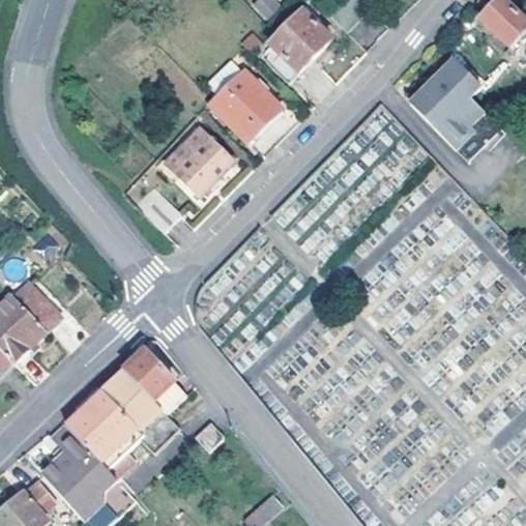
[(249,0),(247,1),(262,16),(278,1),(276,0),(249,0)]
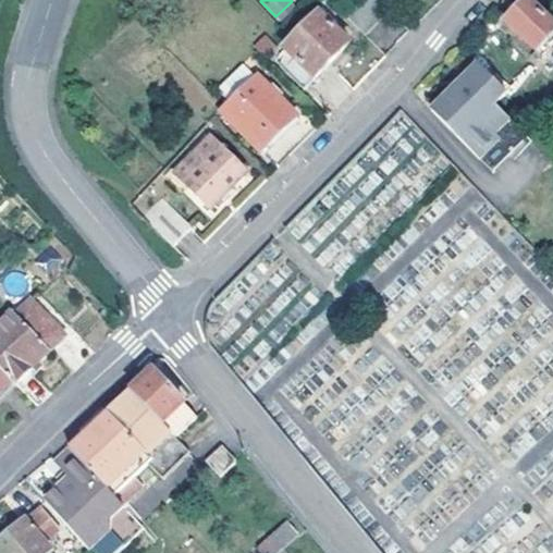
[(346,0),(339,8),(365,33),(388,5),(381,0),(346,0)]
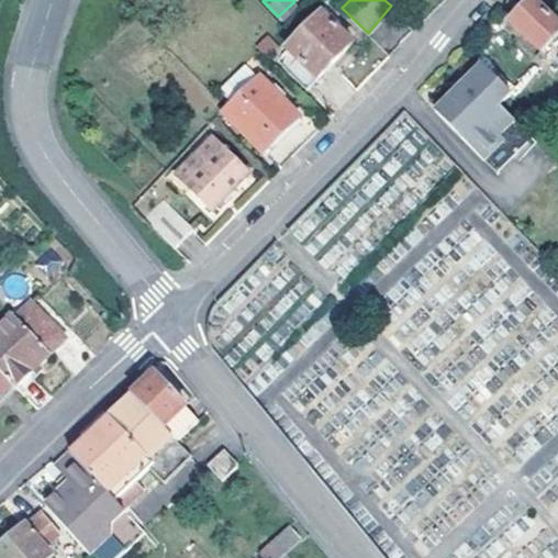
[(557,28),(557,23),(535,0),(525,0),(509,18),(538,47),(557,28)]
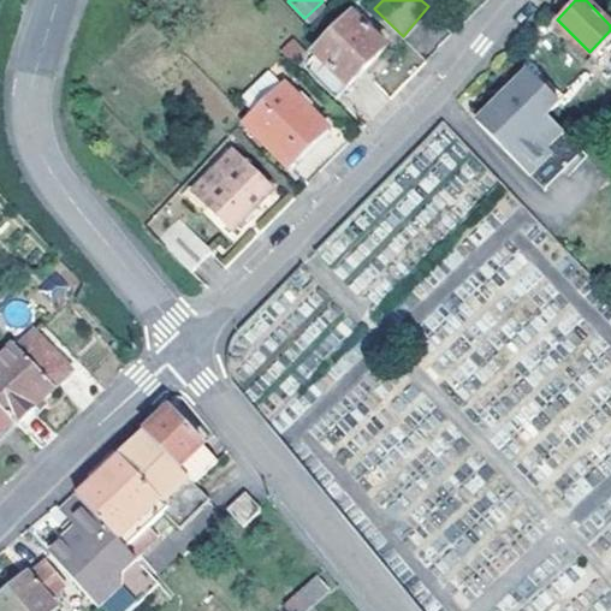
[(320,37),(312,47),(324,59),(312,71),(333,93),(384,43),(350,7),(320,37)]
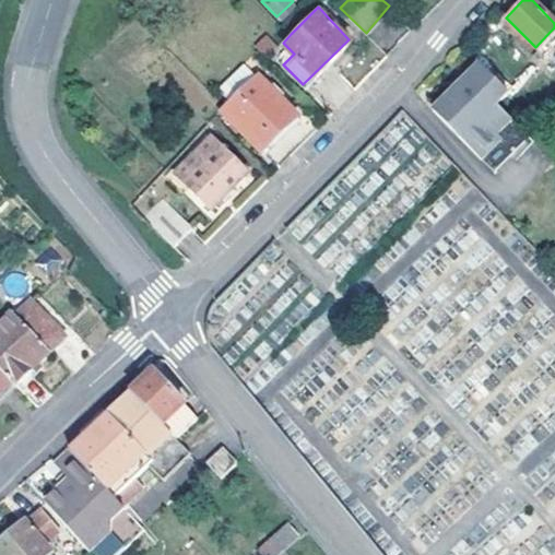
[(507,90),(479,60),(461,78),(467,82),(457,92),(452,86),(432,107),(481,156),(502,136),(497,131),(510,118),(495,102),(507,90)]
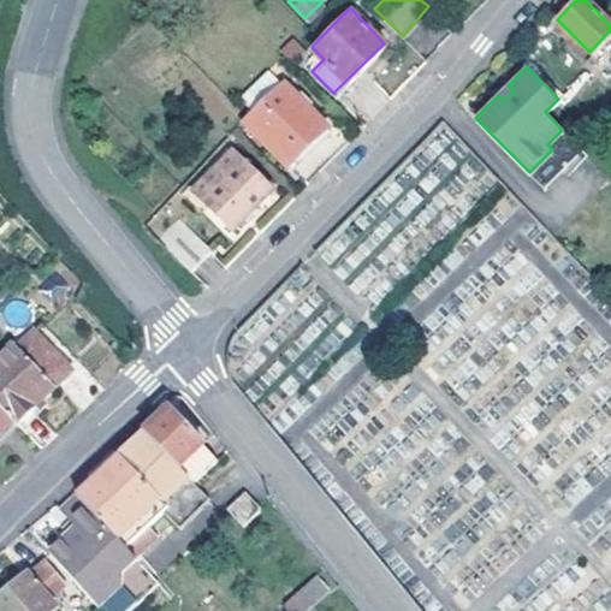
[(244,113),(239,118),(286,164),(326,125),(279,78),(244,113)]
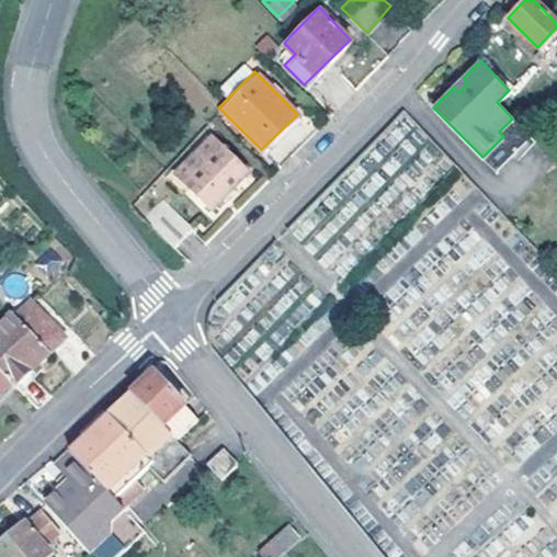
[(463,78),(454,87),(458,92),(468,82),(463,78)]
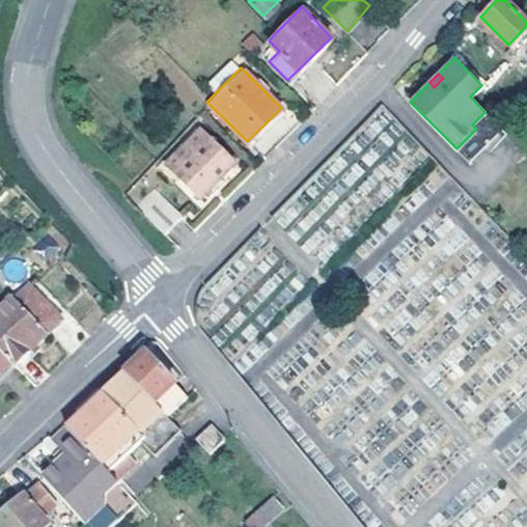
[(476,129),(456,148),(469,162),(502,129),(484,112),(472,125),(476,129)]
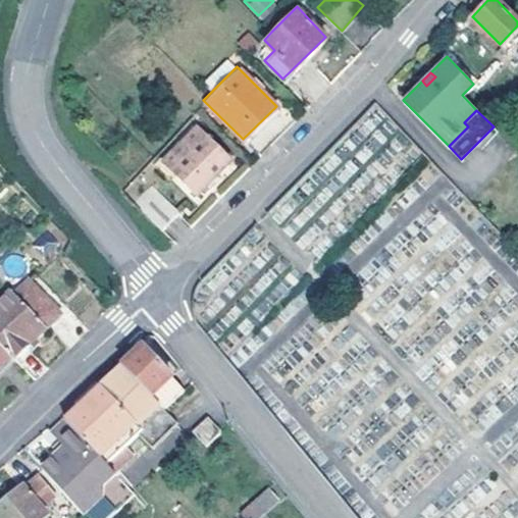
[(160,155),(172,168),(206,137),(194,123),(160,155)]
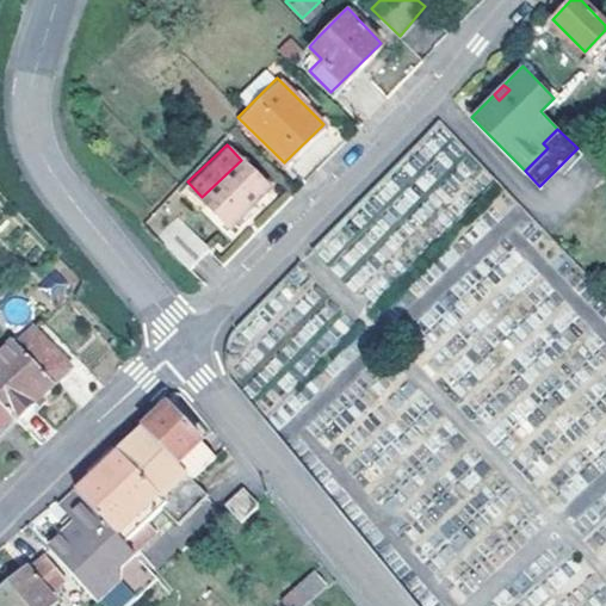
[(267,185),(241,160),(202,197),(229,223),(267,185)]
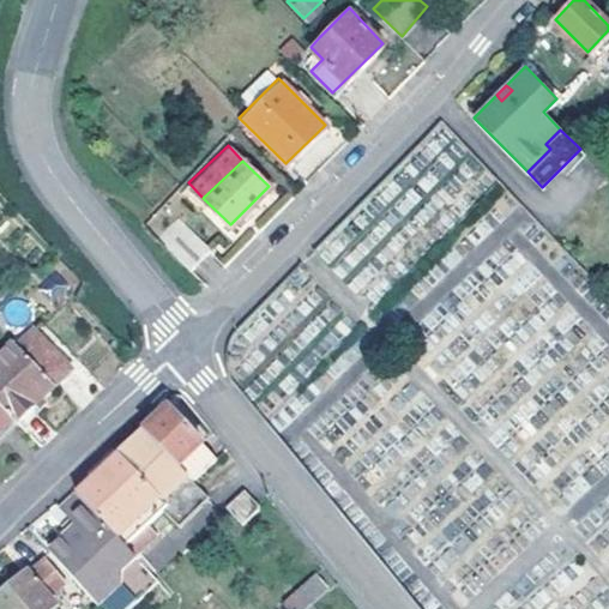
[(175,215),(155,234),(188,266),(207,246),(175,215)]
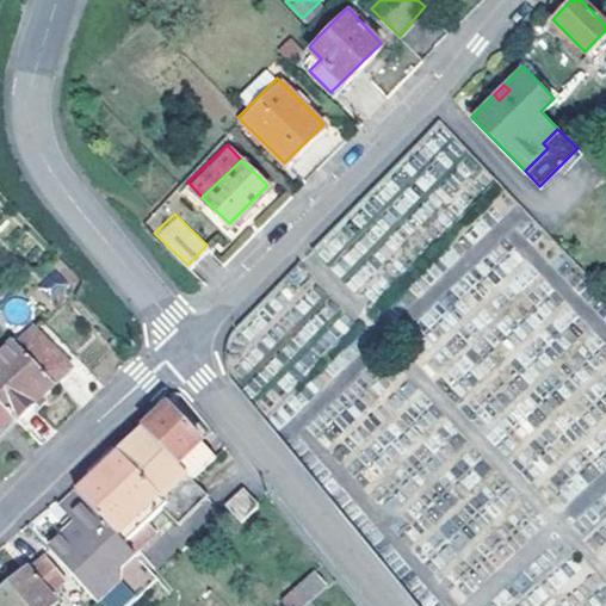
[(12,336),(0,347),(0,400),(12,413),(16,416),(70,364),(50,344),(31,326),(16,340),(12,336)]
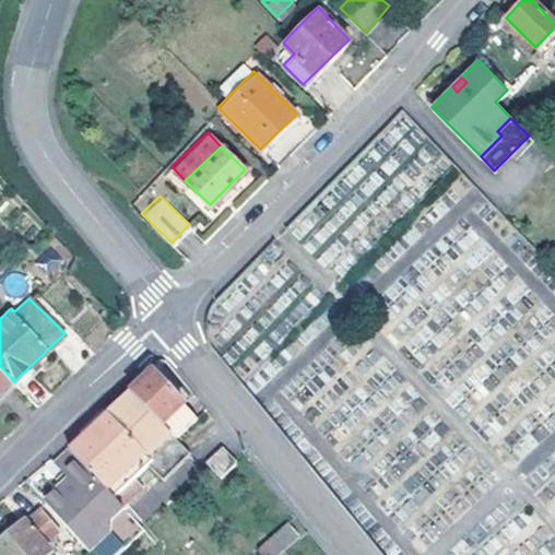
[(0,388),(11,378),(0,366),(0,388)]
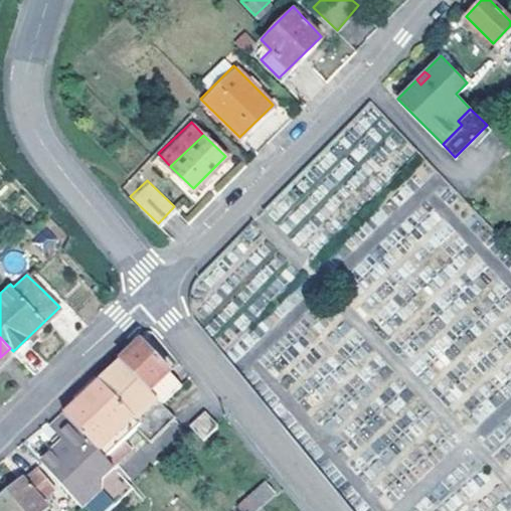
[(163,398),(180,382),(140,339),(129,349),(119,358),(158,402),(162,399),(163,398)]
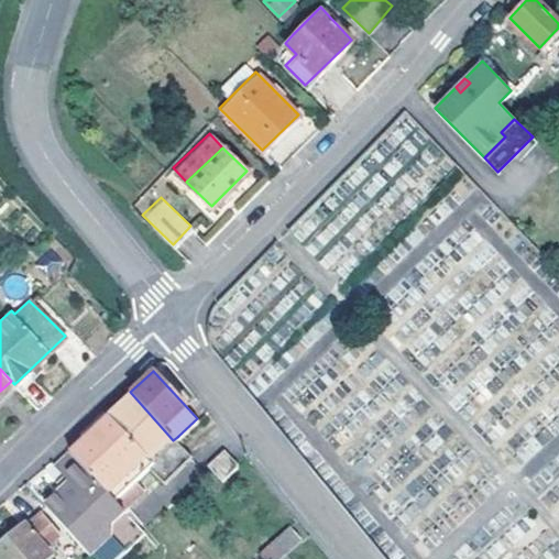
[(107,414),(152,462),(165,449),(173,440),(130,392),(116,404),(106,413),(107,414)]
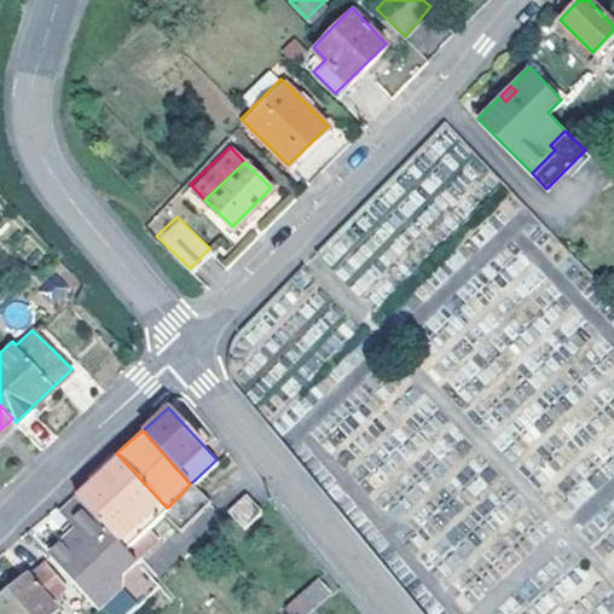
[(125,548),(148,526),(163,511),(167,508),(117,455),(103,469),(76,494),(125,548)]
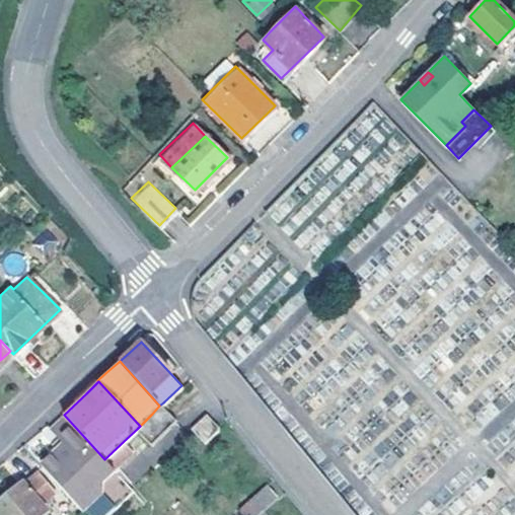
[(159,406),(152,414),(165,429),(177,418),(164,401),(163,402),(159,406)]
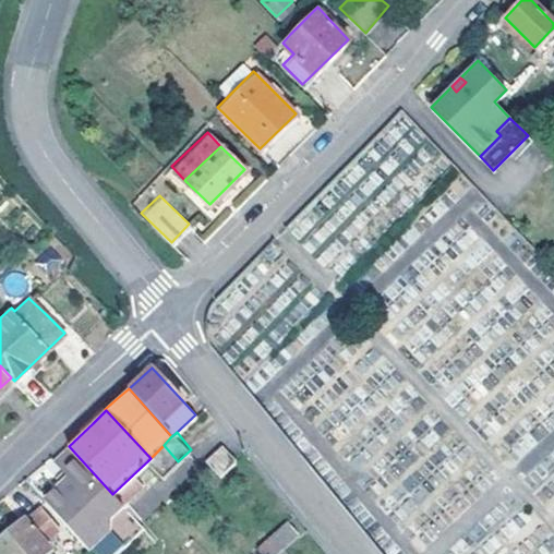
[(147,461),(160,477),(178,461),(164,445),(151,458),(147,461)]
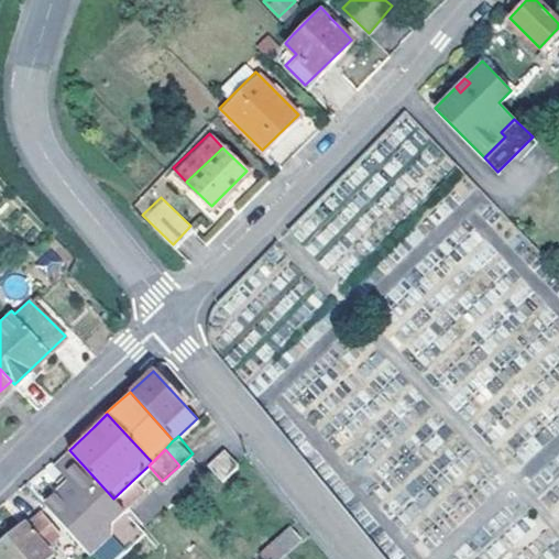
[(44,503),(75,536),(89,552),(107,536),(109,522),(123,510),(113,499),(69,450),(54,463),(63,473),(69,480),(62,486),(44,503)]
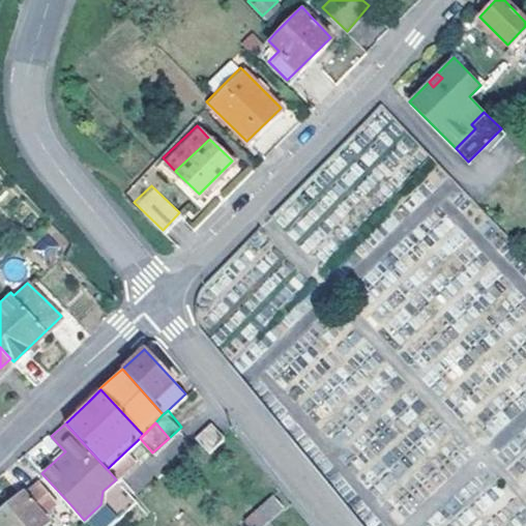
[(206,450),(221,438),(208,424),(194,436),(206,450)]
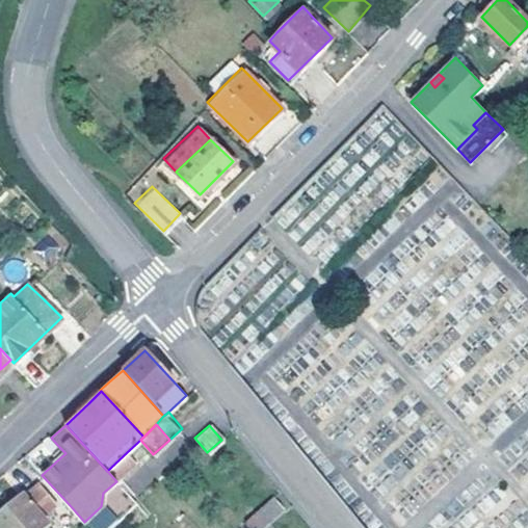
[(53,454),(58,459),(66,453),(59,447),(53,454)]
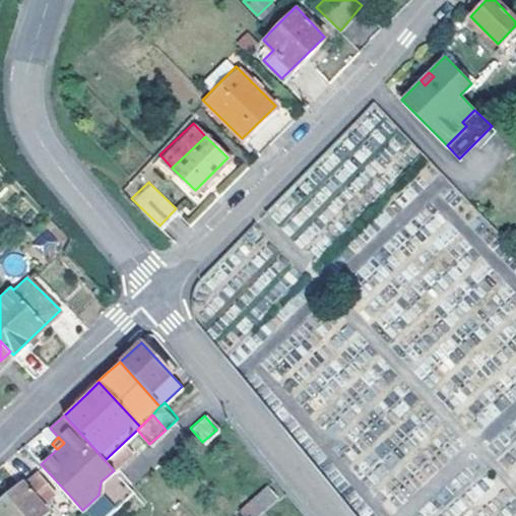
[(133,451),(124,442),(105,460),(114,470),(133,451)]
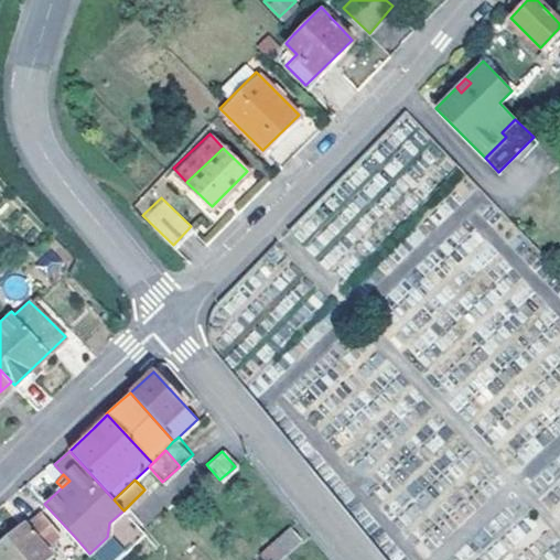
[(0,559),(44,559),(67,544),(39,508),(25,519),(0,539),(0,559)]
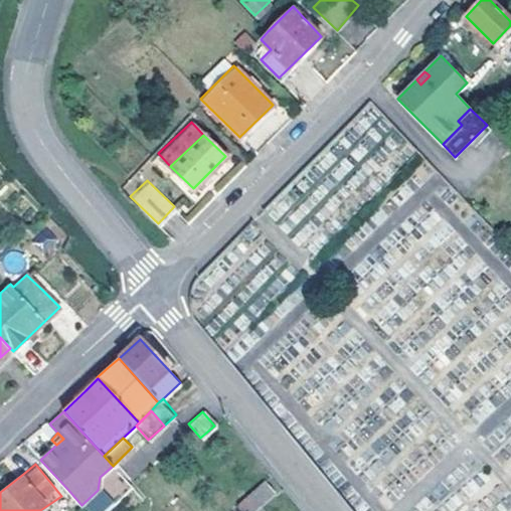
[(261,481),(235,504),(241,510),(254,510),(273,495),(261,481)]
